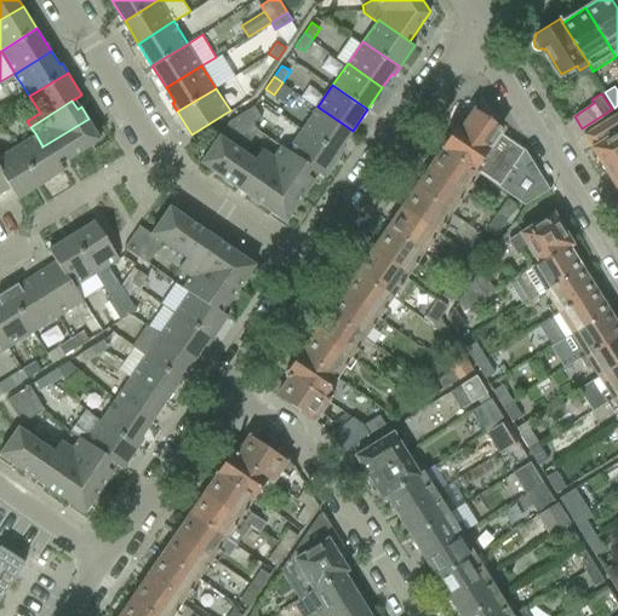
[(229,121),(201,161),(286,219),(305,193),(315,178),(309,174),(313,168),(287,150),(289,149),(282,144),(274,155),(263,147),(255,157),(242,149),(257,127),(253,121),(262,116),(255,104),(229,121)]
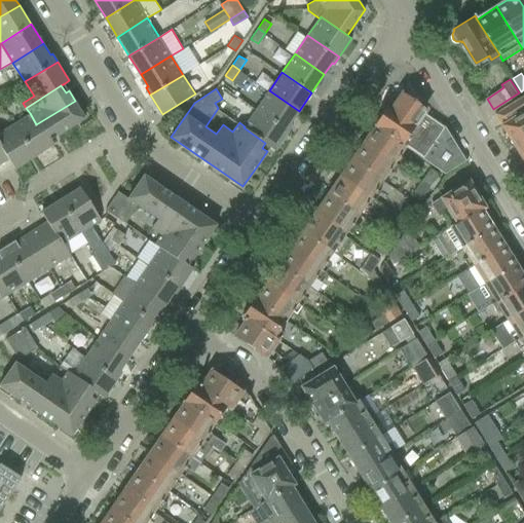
[(269,90),(257,109),(288,131),(293,123),(291,122),(299,111),(269,90)]
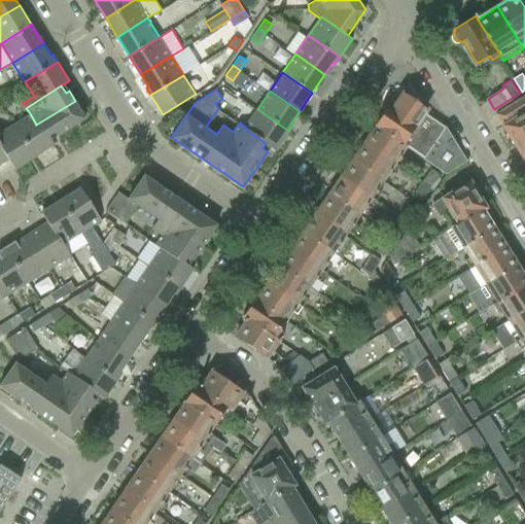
[(403,95),(392,109),(466,162),(468,161),(447,127),(426,111),(425,107),(422,105),(423,104),(410,94),(409,95),(408,95),(403,95)]
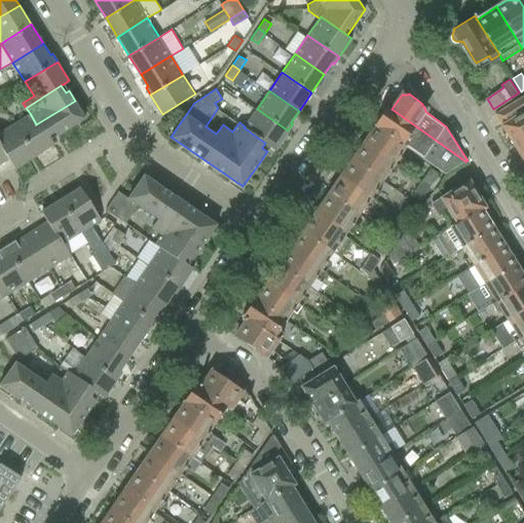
[(523,95),(496,113),(515,143),(523,137),(523,95)]
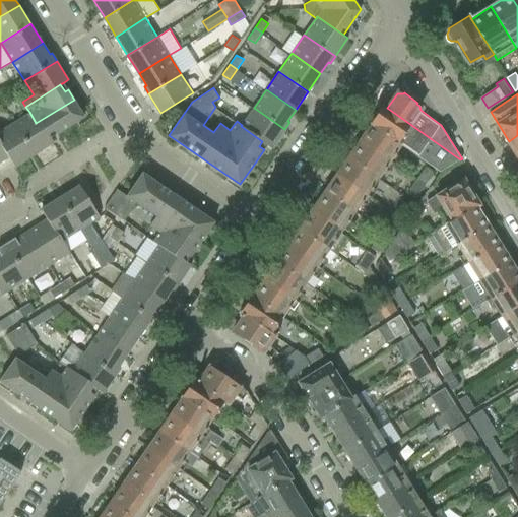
[(74,100),(36,123),(49,144),(54,141),(51,136),(84,116),(74,100)]
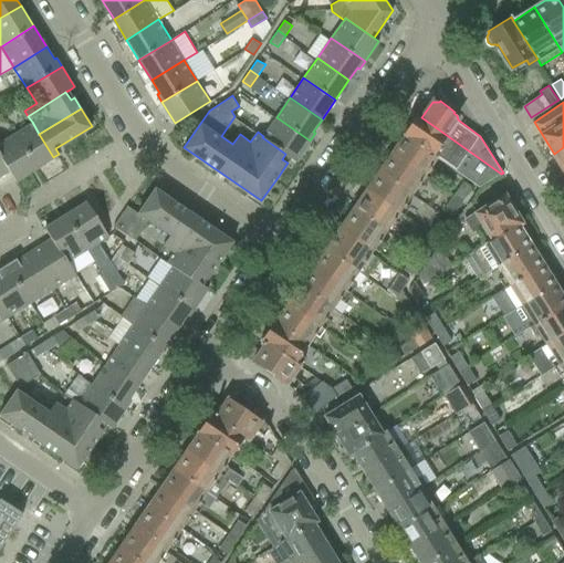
[(417,115),(405,133),(439,156),(438,157),(480,186),(501,174),(421,117),(417,115)]
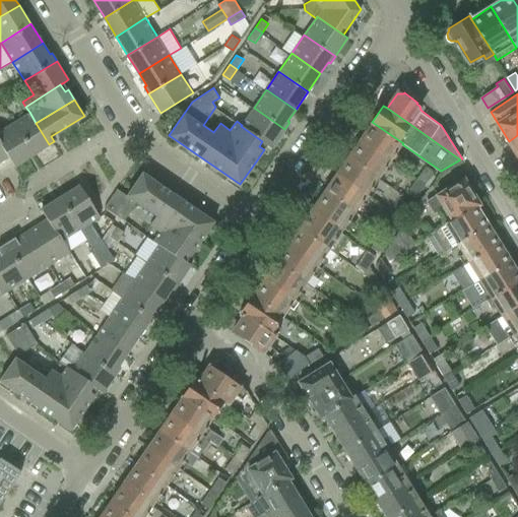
[(254,108),(242,125),(241,126),(262,141),(272,147),(284,129),(254,108)]
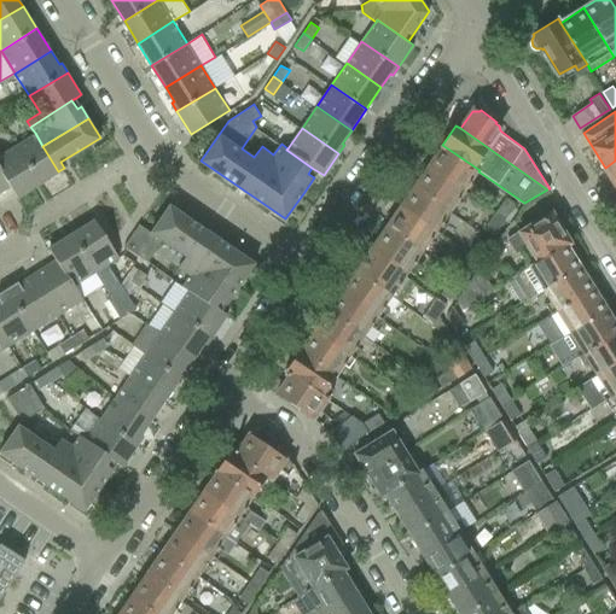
[(35,133),(15,146),(39,185),(58,171),(42,146),(35,133)]
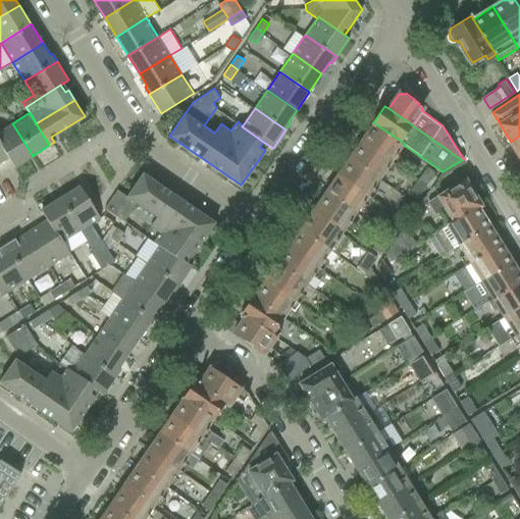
[(373,122),(362,139),(397,163),(402,156),(398,154),(404,145),(405,144),(373,122)]
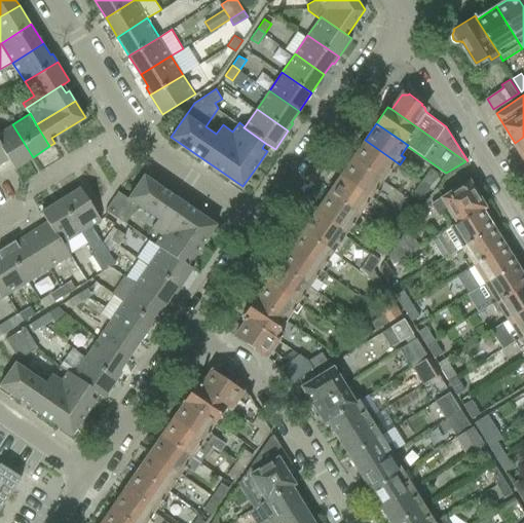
[(0,132),(0,143),(9,157),(12,163),(15,167),(33,157),(12,124),(8,126),(0,132)]
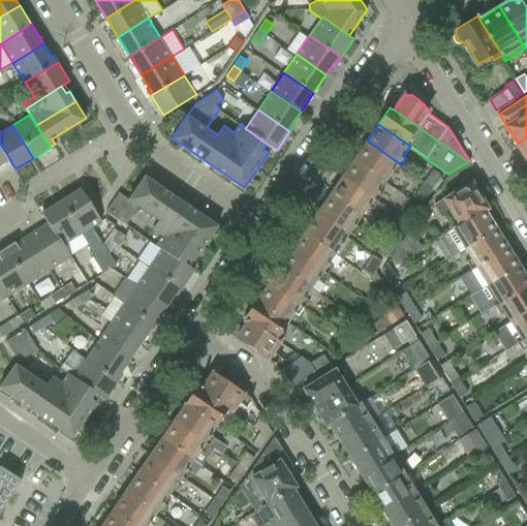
[(526,137),(518,144),(526,158),(526,137)]
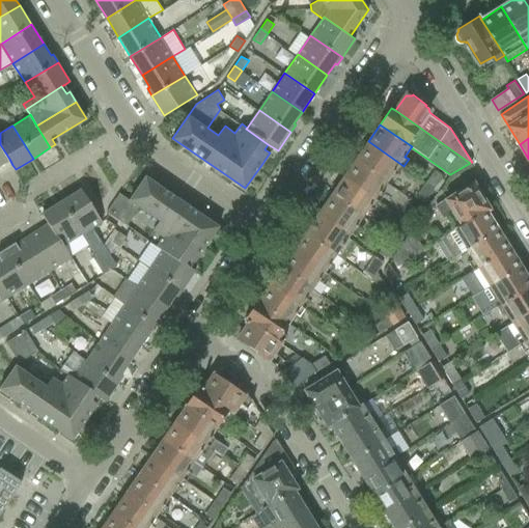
[(368,141),(356,159),(388,181),(394,172),(398,174),(404,166),(368,141)]
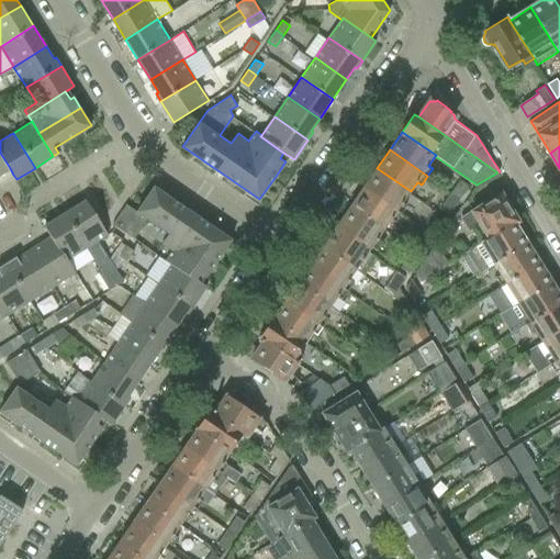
[(0,174),(10,168),(0,153),(0,174)]
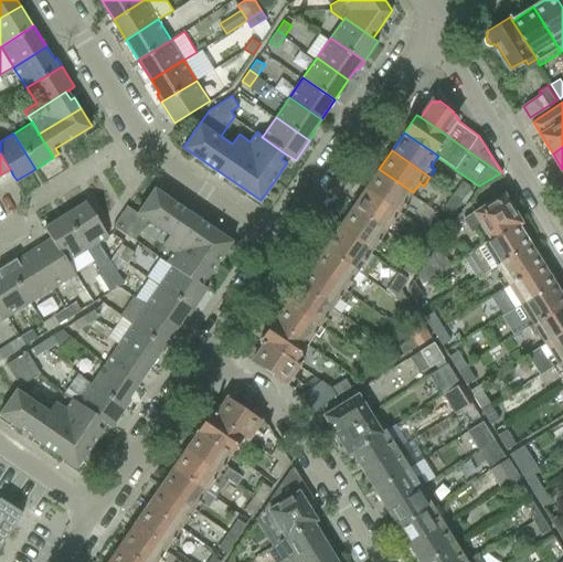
[(379,169),(367,187),(405,213),(410,205),(405,203),(413,192),(379,169)]
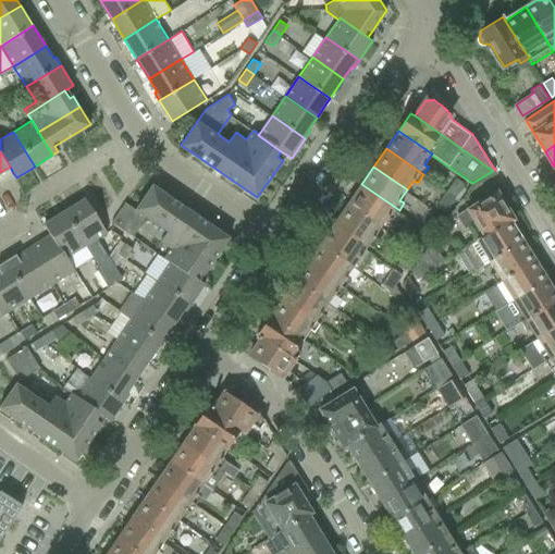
[(164,258),(171,261),(199,281),(200,280),(230,236),(153,184),(137,208),(126,201),(112,221),(134,235),(147,216),(168,231),(161,241),(172,247),(164,258)]
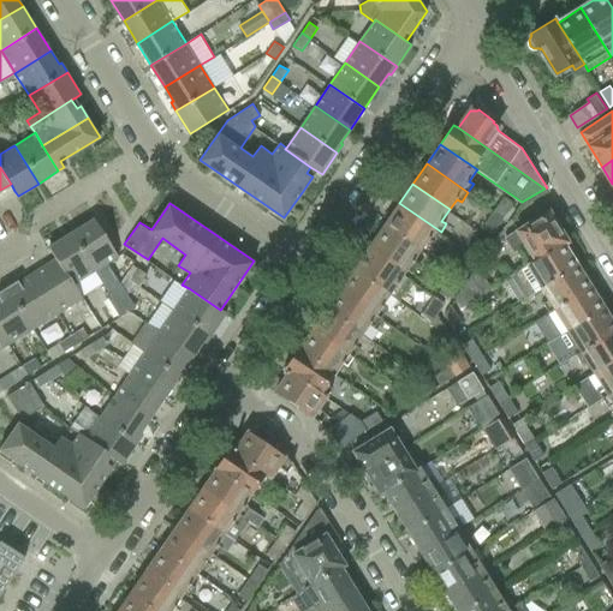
[(399,203),(386,222),(422,249),(429,238),(434,241),(441,232),(399,203)]
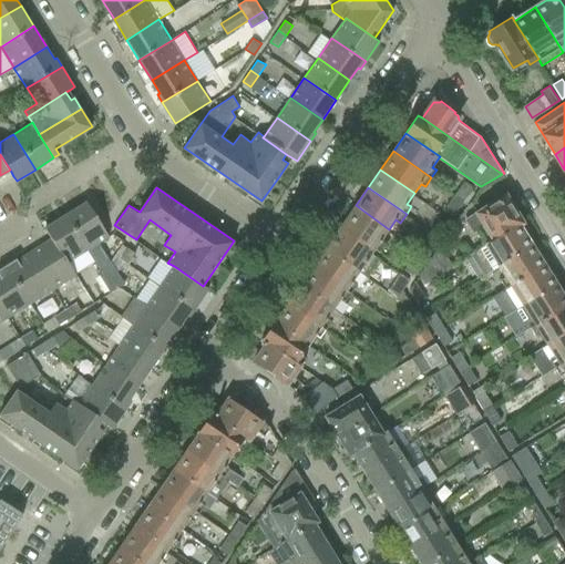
[(458,190),(454,194),(463,201),(468,195),(458,190)]
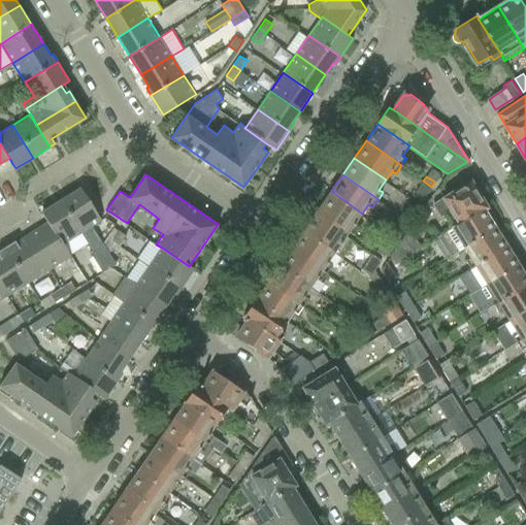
[(431,187),(423,181),(414,195),(422,201),(431,187)]
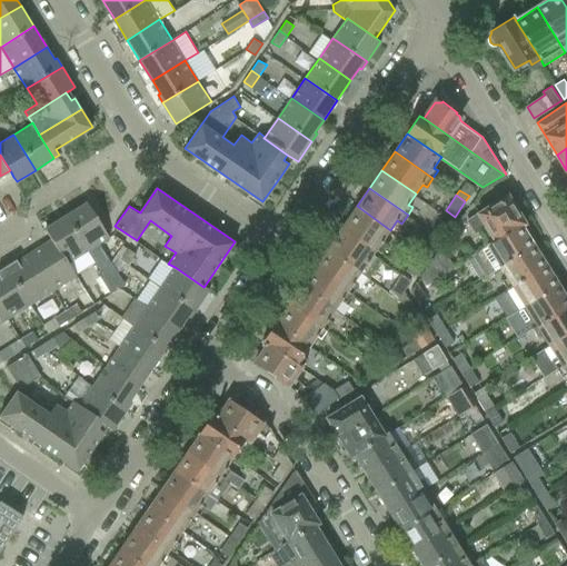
[(477,215),(468,220),(476,232),(483,229),(491,245),(523,226),(527,222),(509,195),(490,206),(477,215)]
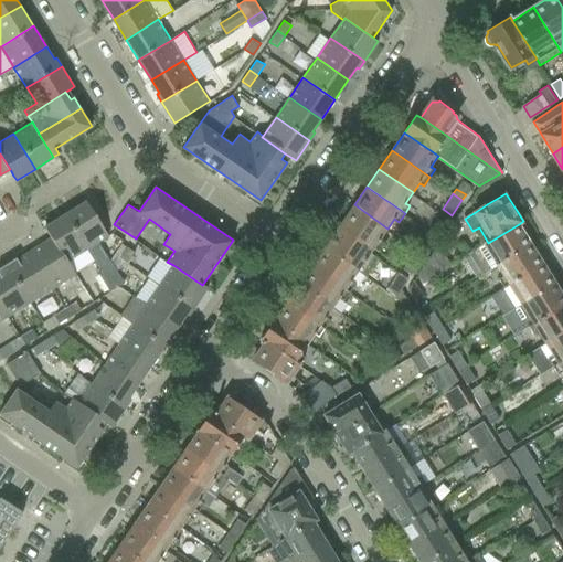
[(87,200),(67,212),(88,246),(108,234),(87,200)]
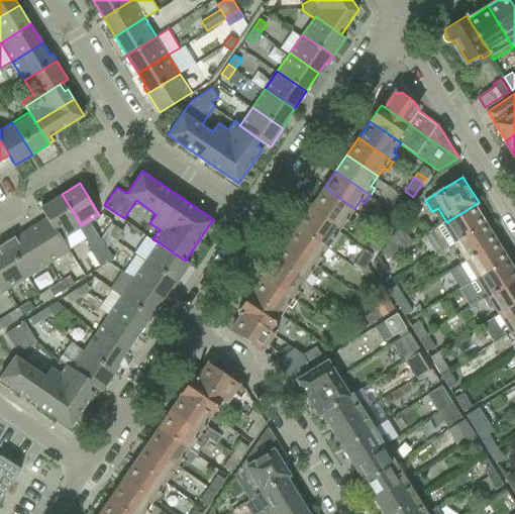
[(324,187),(311,206),(346,230),(352,221),(348,218),(354,209),(324,187)]
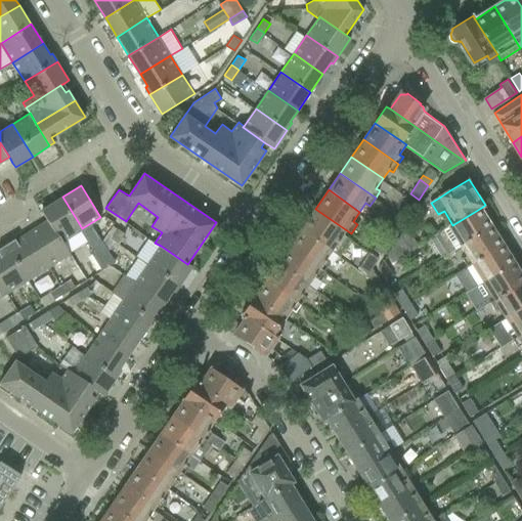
[(44,208),(42,210),(45,215),(48,219),(50,218),(64,240),(82,228),(62,197),(44,208)]
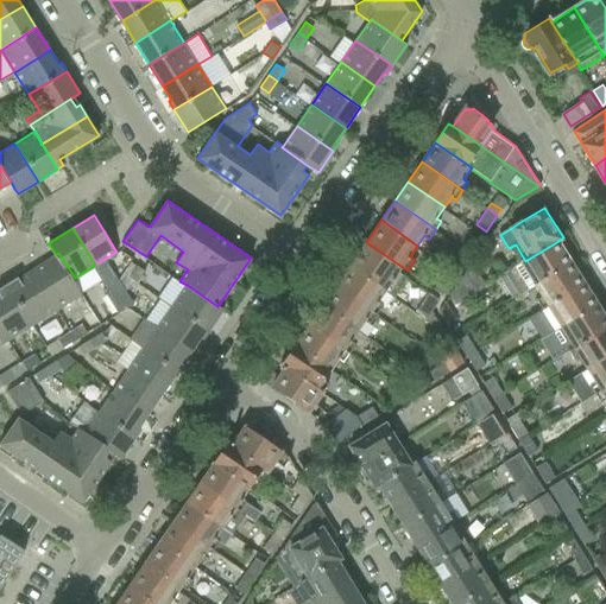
[(471,231),(461,247),(471,254),(481,239),(471,231)]
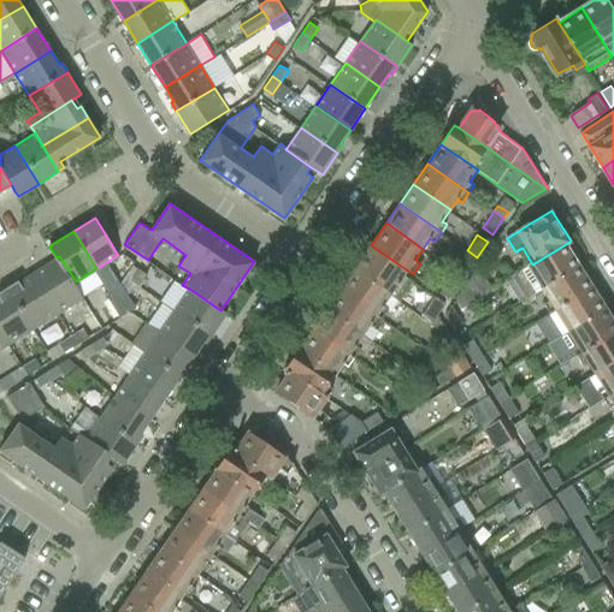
[(526,298),(542,289),(579,265),(566,244),(532,265),(530,267),(529,267),(513,277),(526,298)]
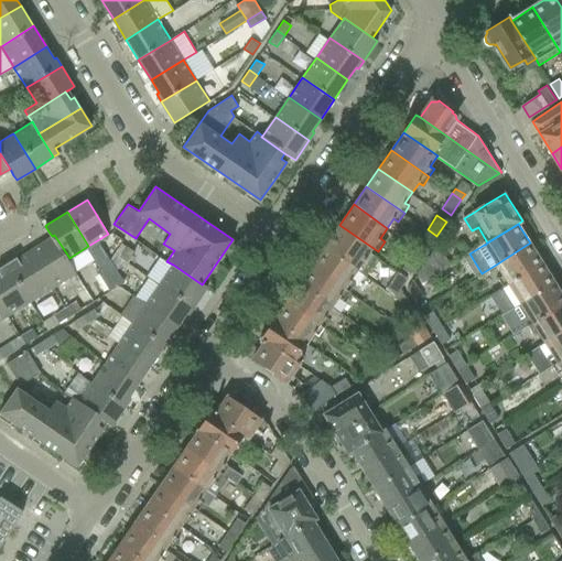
[(339,225),(325,246),(358,269),(365,260),(369,263),(378,251),(339,225)]
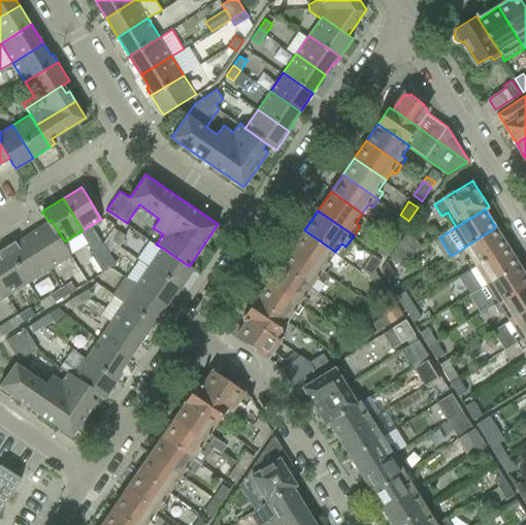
[(408,221),(400,215),(390,230),(398,235),(408,221)]
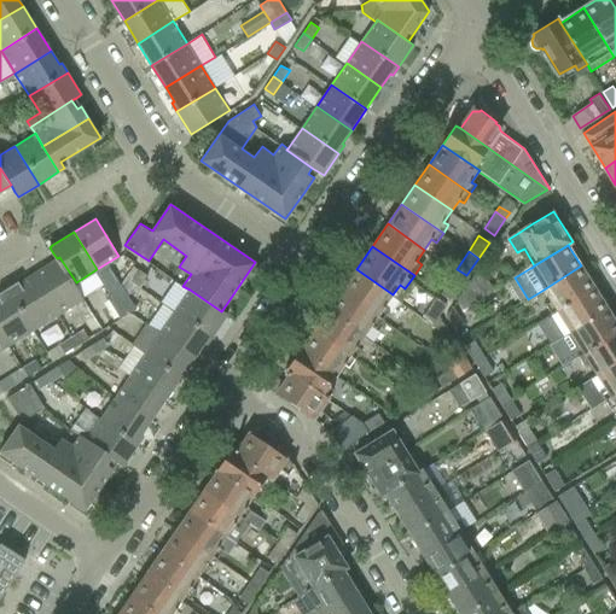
[(48,264),(34,273),(59,313),(85,297),(76,282),(59,257),(57,258),(48,264)]
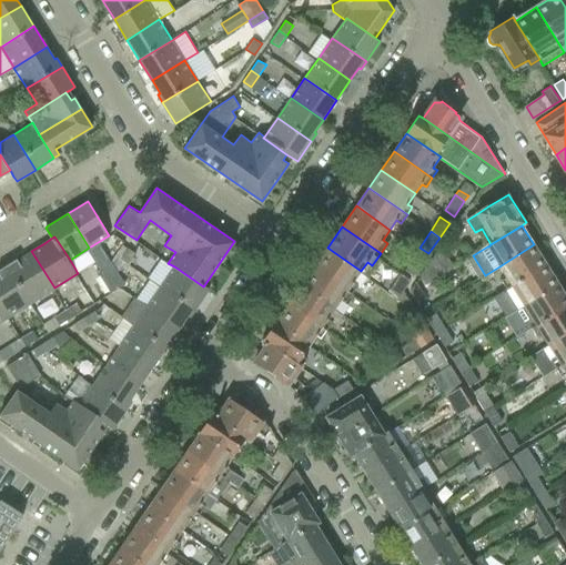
[(534,244),(499,266),(506,276),(503,280),(507,288),(546,264),(534,244)]
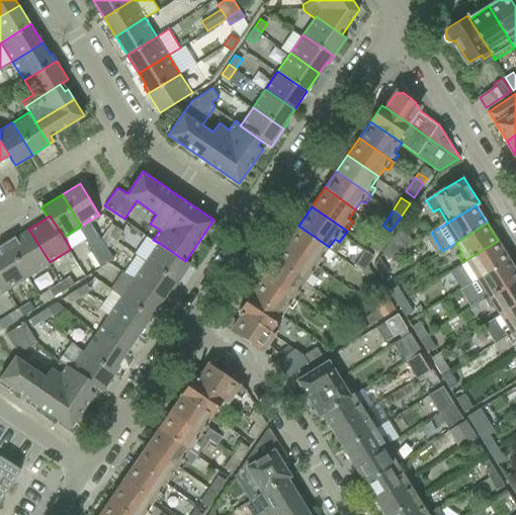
[(389,242),(383,250),(389,258),(395,254),(413,242),(399,225),(389,242)]
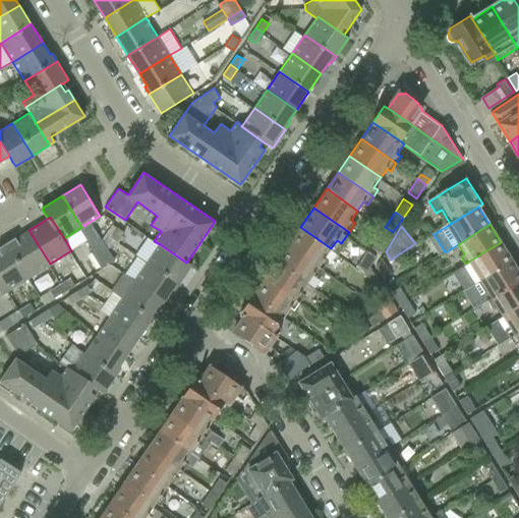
[(118,227),(111,236),(118,241),(121,237),(125,232),(124,231),(120,228),(118,227)]
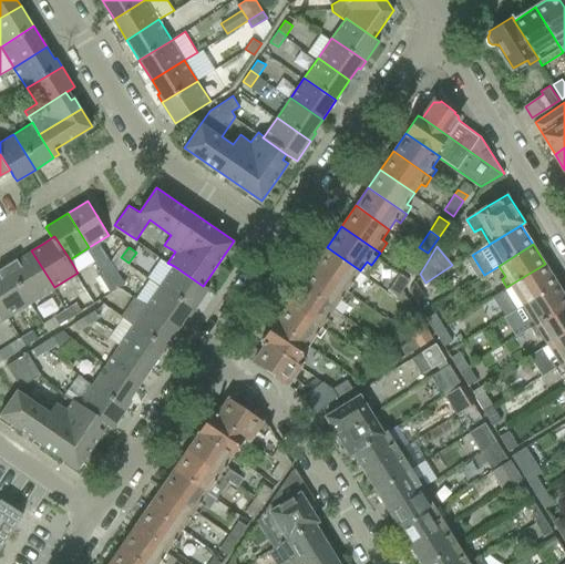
[(327,247),(314,265),(351,291),(357,284),(352,282),(360,270),(327,247)]
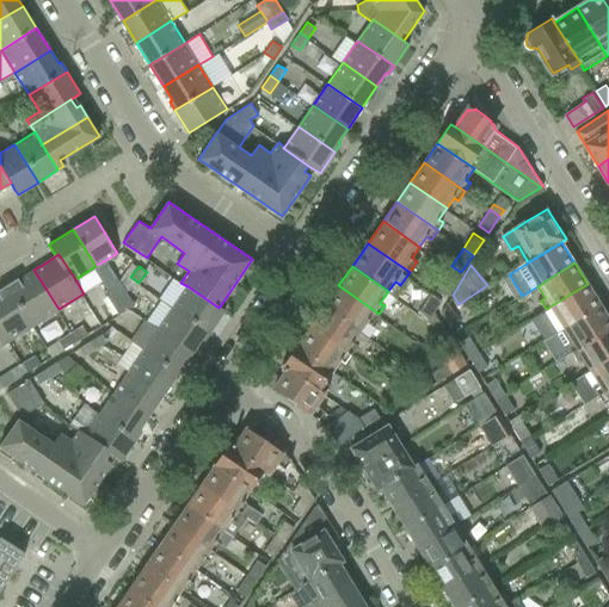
[(34,270),(8,285),(34,324),(59,309),(34,270)]
